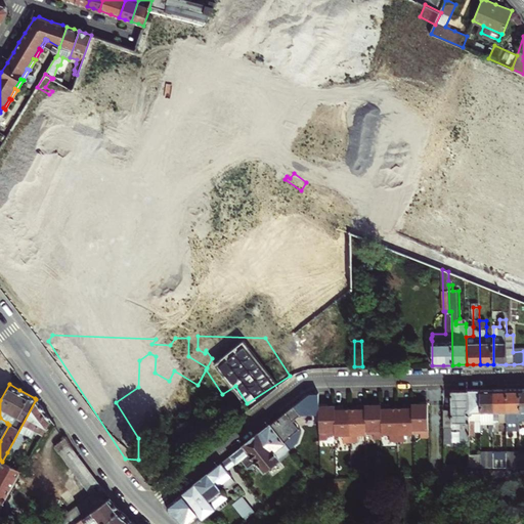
[(480,421),(483,421),(492,420),(493,389),(486,390),(480,390),(480,421)]
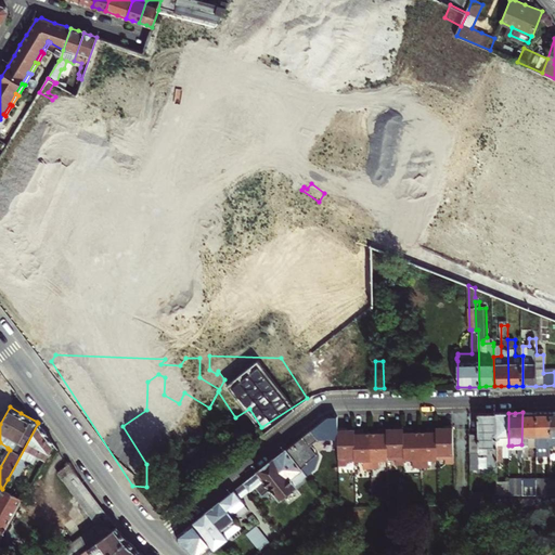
[(529,412),(523,412),(521,444),(527,444),(536,444),(536,412),(529,412)]
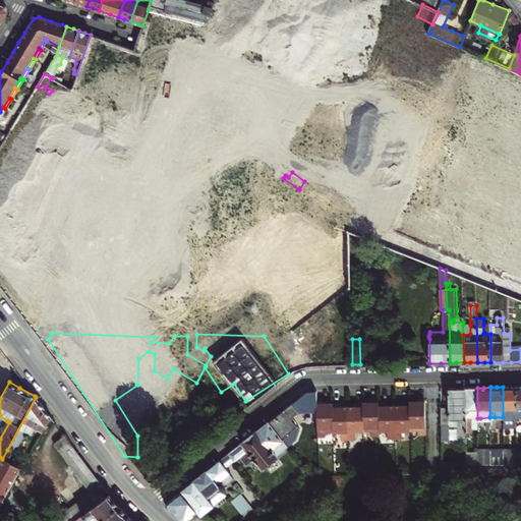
[(503,387),(503,417),(515,417),(516,387),(509,387),(503,387)]
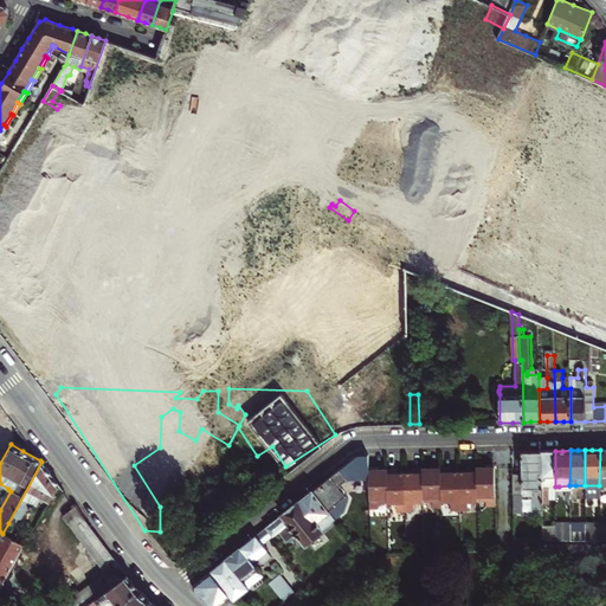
[(513,487),(521,487),(530,487),(541,487),(541,451),(533,451),(522,451),(522,474),(513,474),(513,487)]
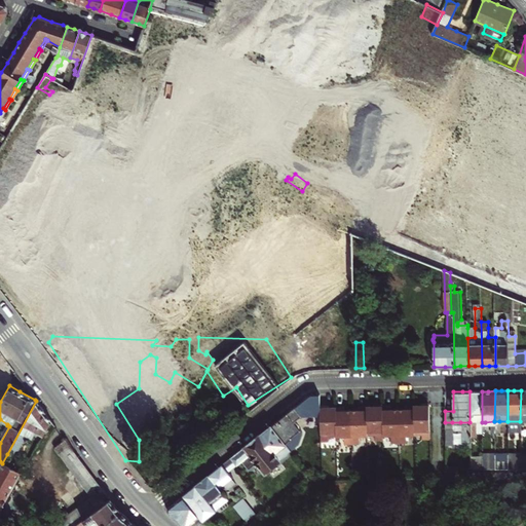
[(470,391),(470,422),(482,422),(482,391),(476,391),(470,391)]
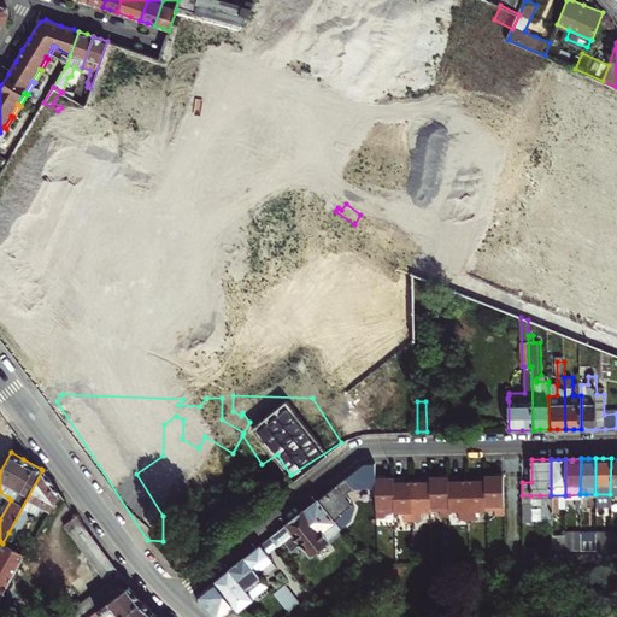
[(375,463),(364,463),(341,481),(318,500),(334,521),(342,513),(342,512),(353,504),(351,501),(351,500),(348,497),(347,497),(345,493),(362,480),(366,486),(375,480),(375,479),(375,476),(375,463)]
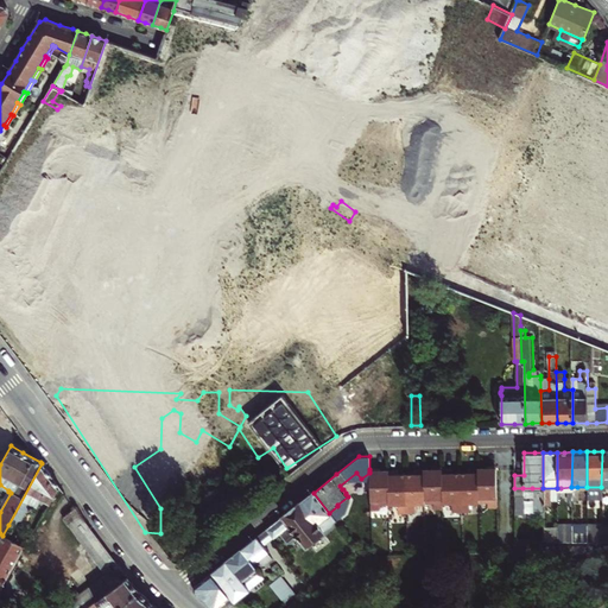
[(50,474),(42,463),(8,525),(16,529),(18,524),(21,523),(27,512),(27,507),(26,506),(29,504),(37,508),(42,500),(50,505),(59,487),(50,474)]
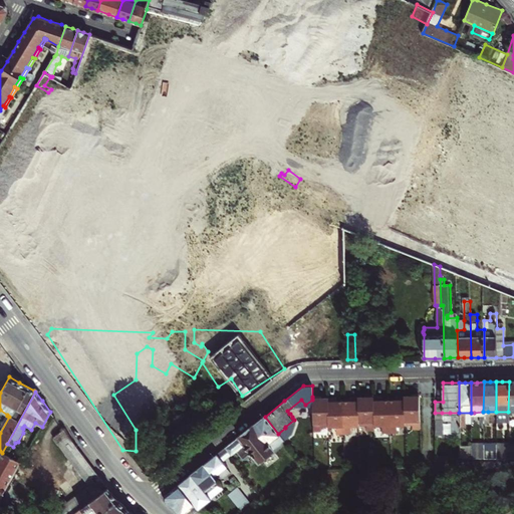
[(396,400),(389,401),(389,425),(389,433),(397,433),(397,425),(405,425),(404,396),(398,397),(396,397),(396,400)]
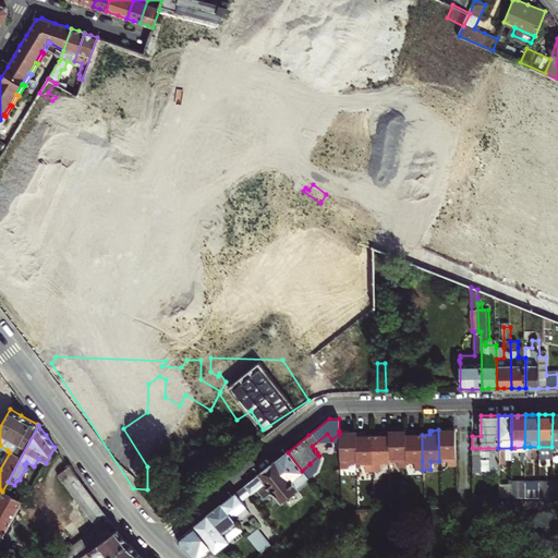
[(456,465),(455,429),(446,429),(438,429),(439,461),(447,461),(447,465),(456,465)]
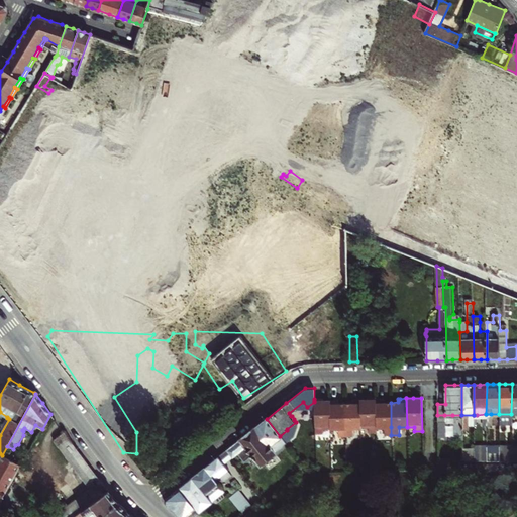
[(364,400),(359,400),(360,428),(368,428),(368,432),(376,432),(376,427),(376,399),(367,400),(364,400)]
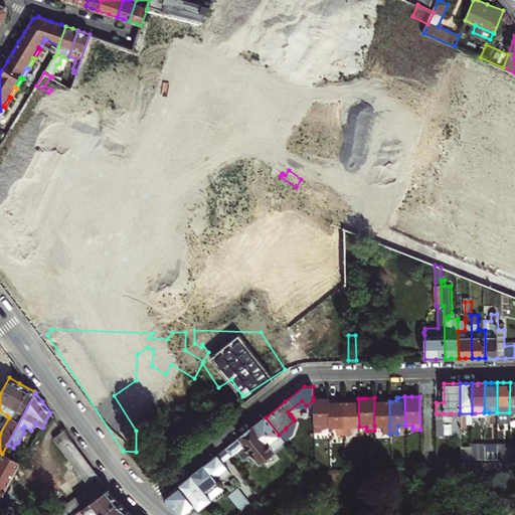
[(379,397),(374,397),(374,425),(382,425),(382,434),(389,434),(389,425),(389,401),(382,401),(382,397),(379,397)]
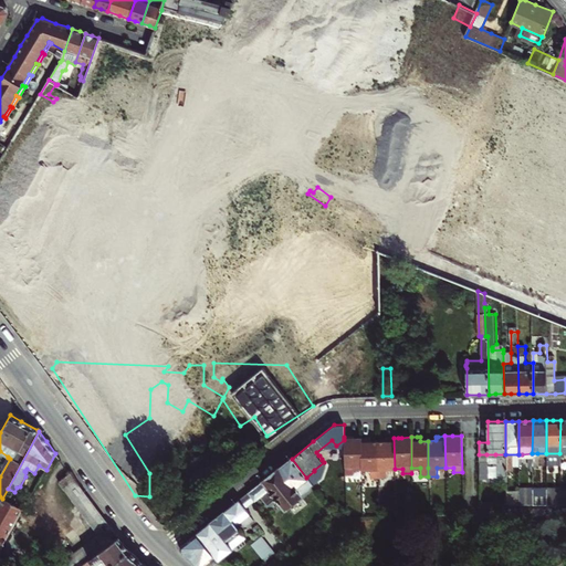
[(353,438),(344,439),(344,440),(344,472),(353,472),(353,470),(362,469),(360,438),(357,438),(353,438)]
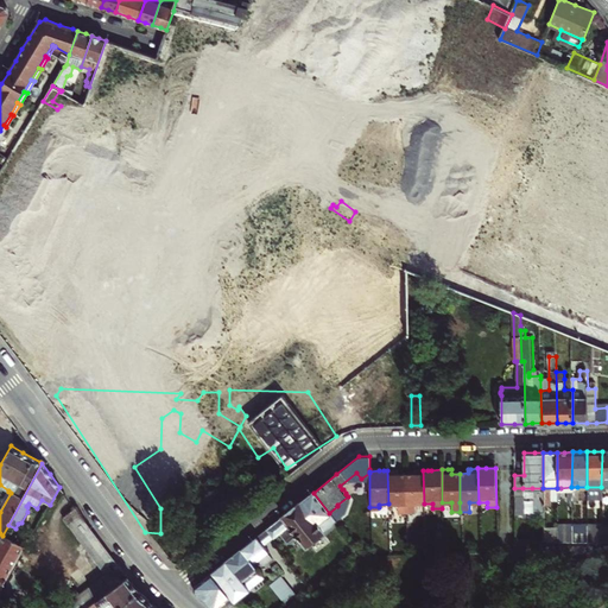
[(394,470),(387,470),(388,504),(398,504),(398,513),(406,513),(405,475),(398,475),(398,470),(394,470)]
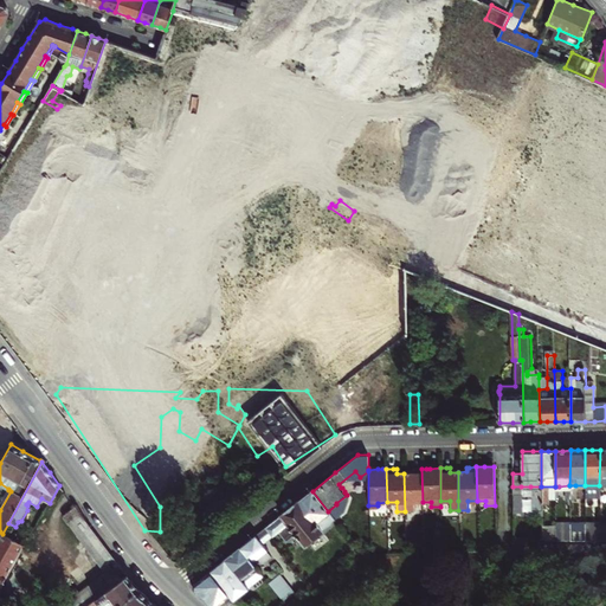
[(412,472),(404,474),(405,511),(413,511),(413,502),(423,502),(421,469),(416,469),(412,469),(412,472)]
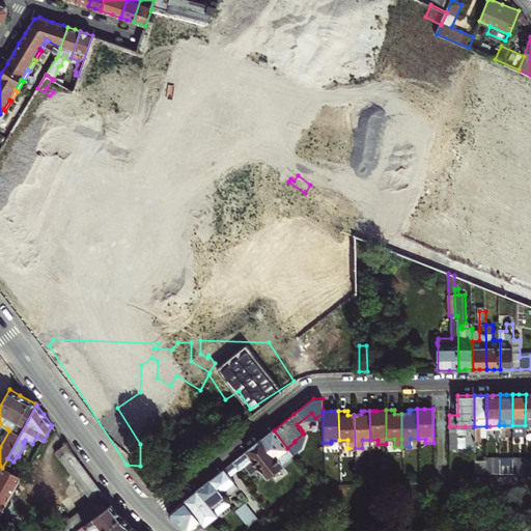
[(525,425),(512,425),(512,445),(523,444),(523,438),(525,438),(525,425)]
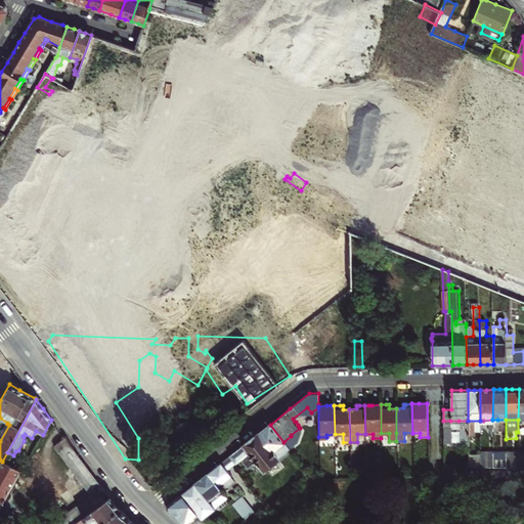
[(467,455),(468,430),(468,421),(459,421),(459,441),(461,442),(461,455),(467,455)]
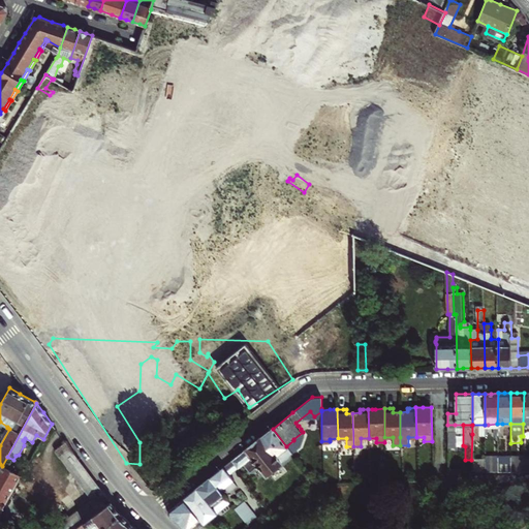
[(472,425),(472,434),(484,434),(485,425),(472,425)]
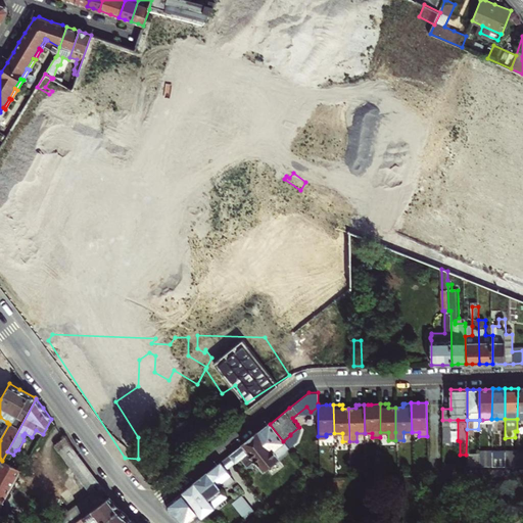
[(207,473),(218,486),(236,471),(232,466),(241,459),(247,468),(256,461),(264,469),(289,448),(283,441),(270,424),(239,447),(207,473)]
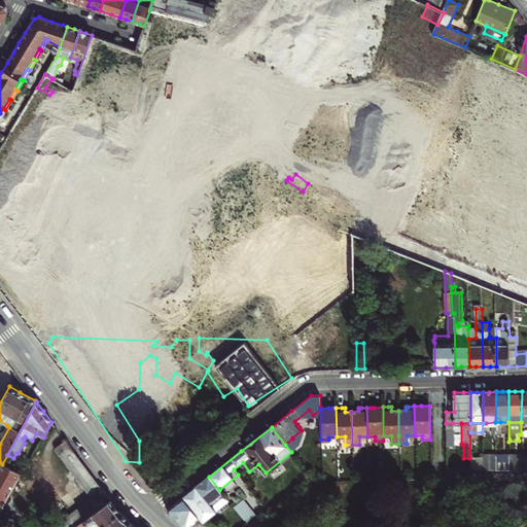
[(56,526),(77,526),(110,500),(74,452),(66,441),(55,449),(75,477),(92,499),(56,526)]
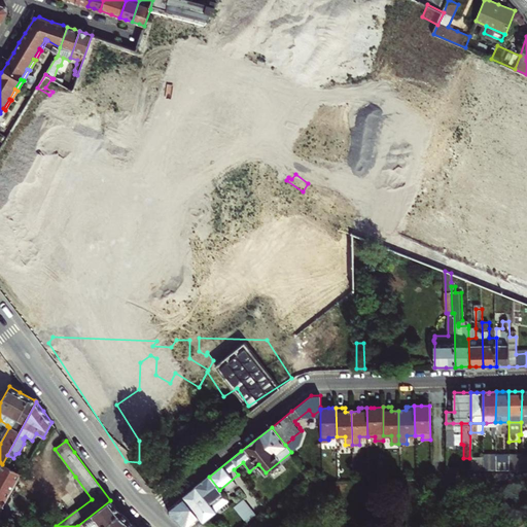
[(495,456),(482,456),(482,458),(482,470),(495,470),(495,456)]
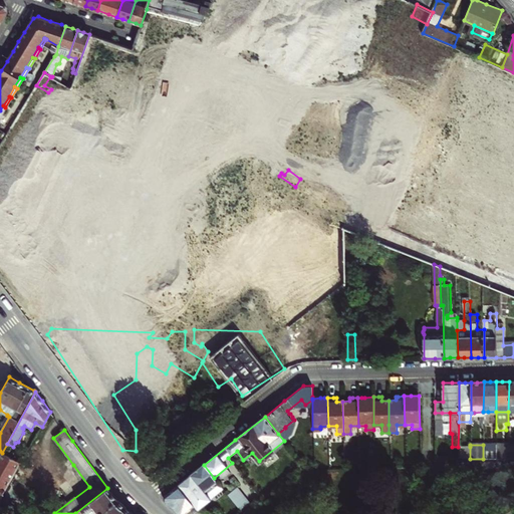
[(496,445),(483,445),(483,459),(496,459),(496,445)]
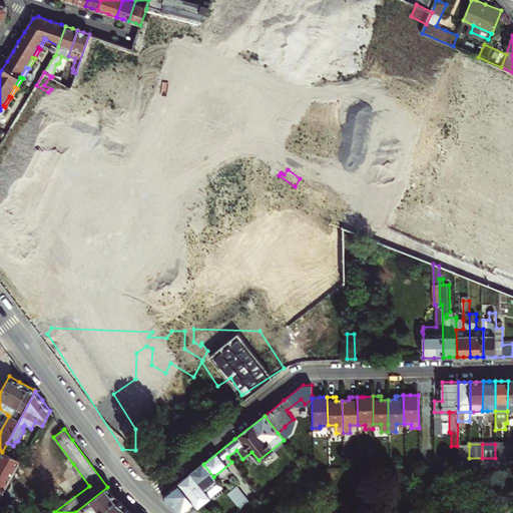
[(507,444),(495,444),(495,458),(507,457),(507,447),(507,444)]
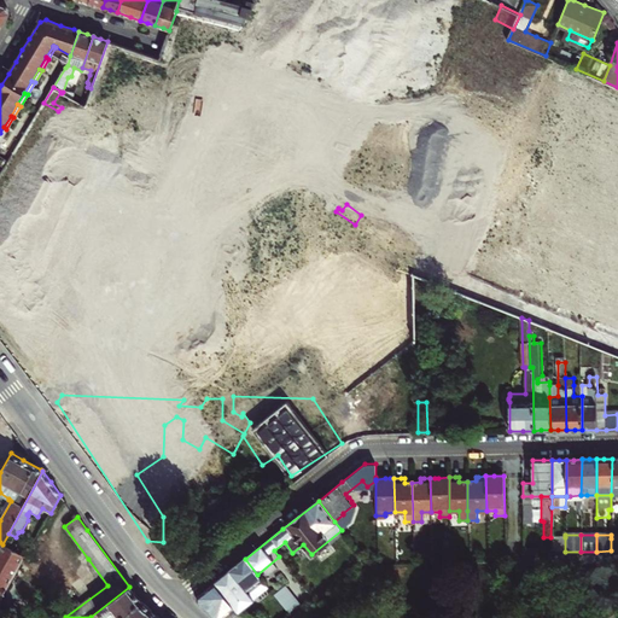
[(565,537),(551,537),(551,553),(565,552),(565,537)]
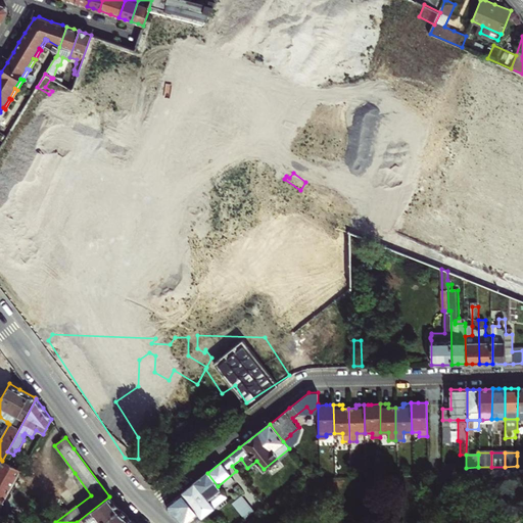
[(0,509),(20,471),(2,461),(0,465),(0,509)]
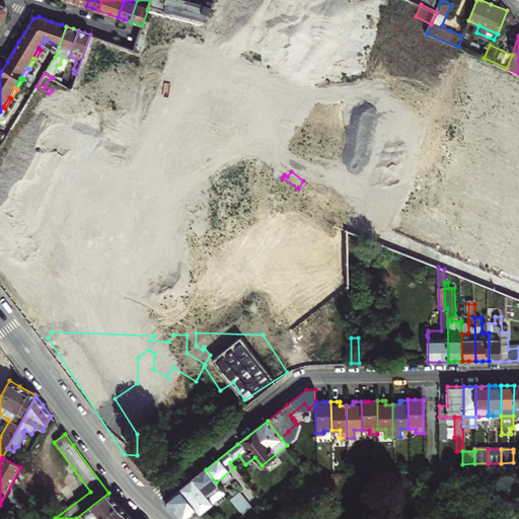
[(55,518),(90,492),(74,469),(68,473),(81,491),(46,518),(55,518)]
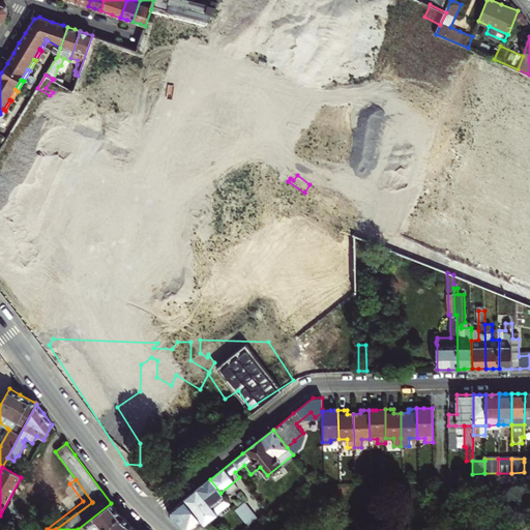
[(183,500),(203,526),(230,504),(221,493),(210,479),(197,490),(183,500)]
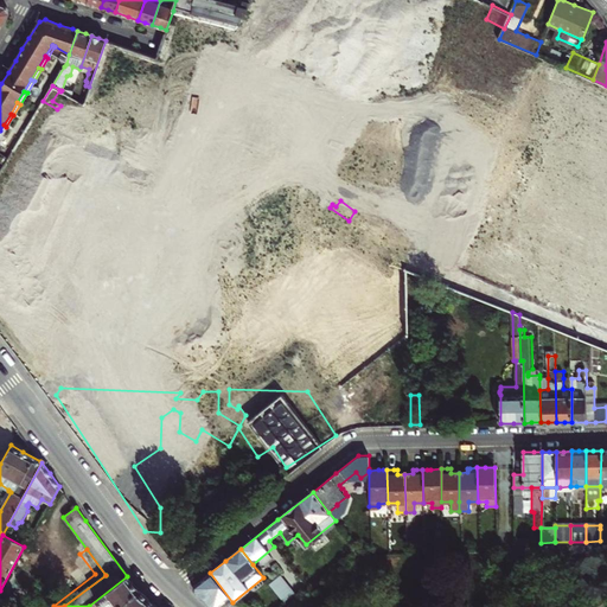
[(205,601),(210,606),(227,606),(232,602),(210,573),(195,586),(195,590),(205,601)]
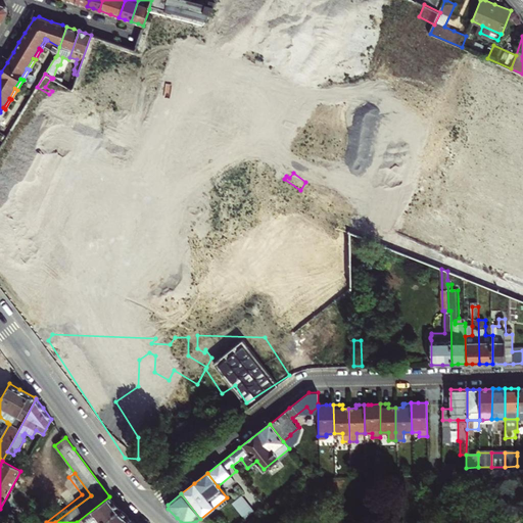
[(237,494),(230,501),(242,517),(250,511),(237,494)]
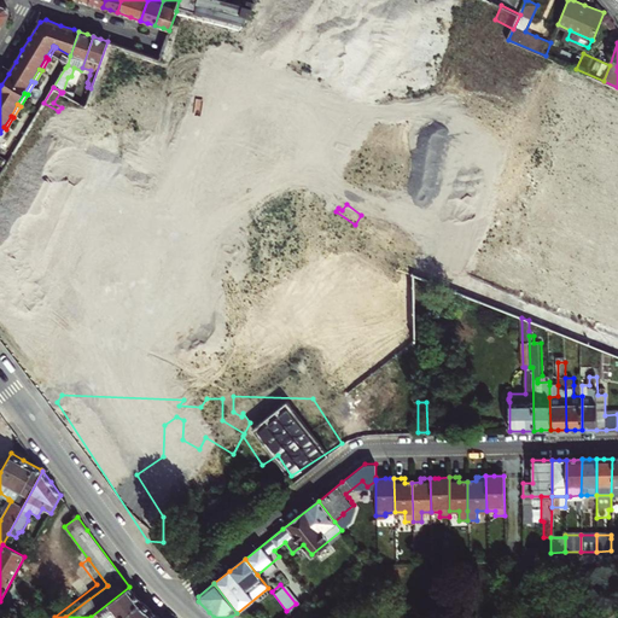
[(122,617),(141,601),(135,594),(129,587),(91,617),(122,617)]
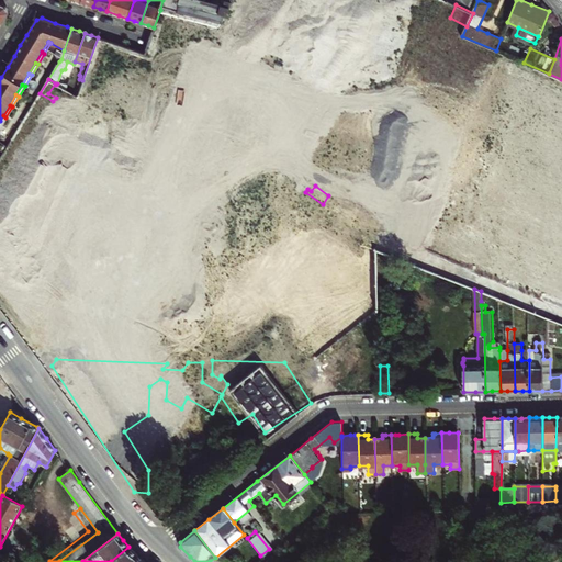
[(128,547),(111,561),(137,561),(142,559),(135,552),(128,547)]
